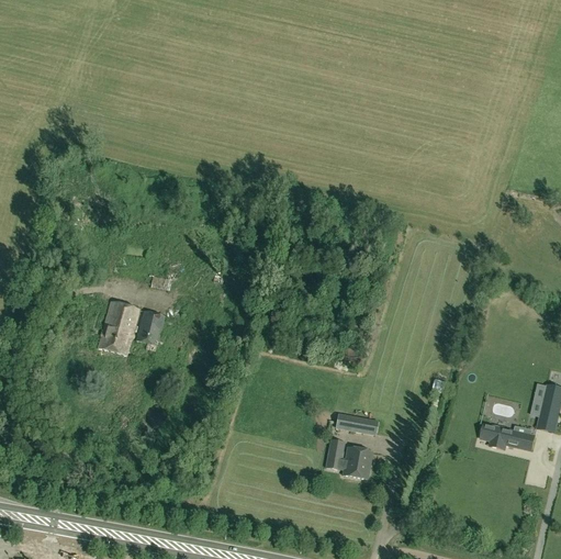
[(137,308),(110,301),(98,348),(125,355),(132,330),(135,331),(136,325),(133,325),(137,308)]
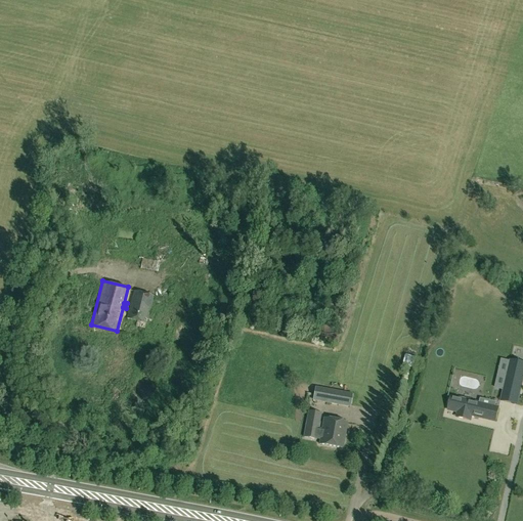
[(133,288),(125,315),(144,321),(153,294),(133,288)]
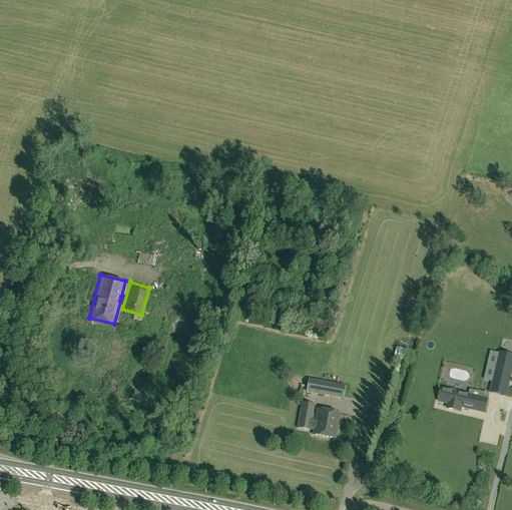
[(439,343),(436,358),(450,360),(453,346),(439,343)]
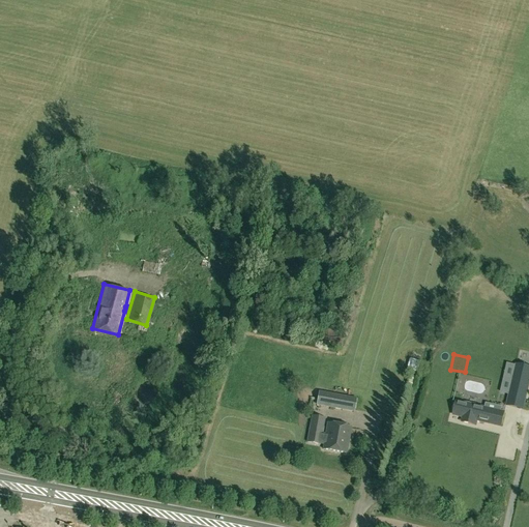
[(524,397),(528,376),(528,364),(516,362),(515,363),(508,391),(508,392),(524,397)]
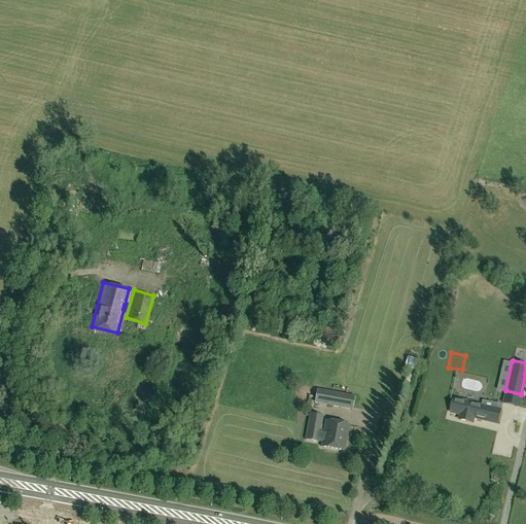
[(505,364),(490,363),(487,397),(502,399),(505,364)]
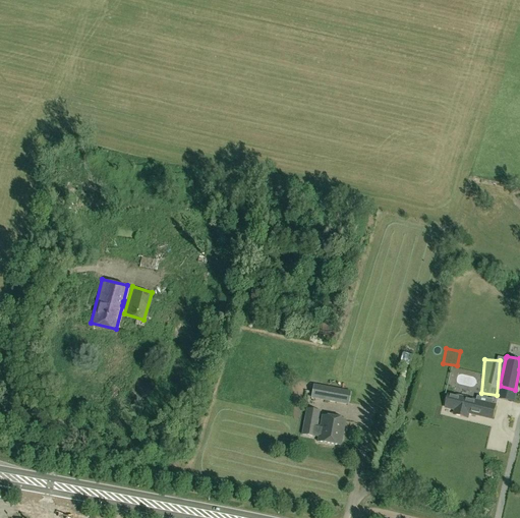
[(349,389),(312,383),(310,396),(346,402),(349,389)]
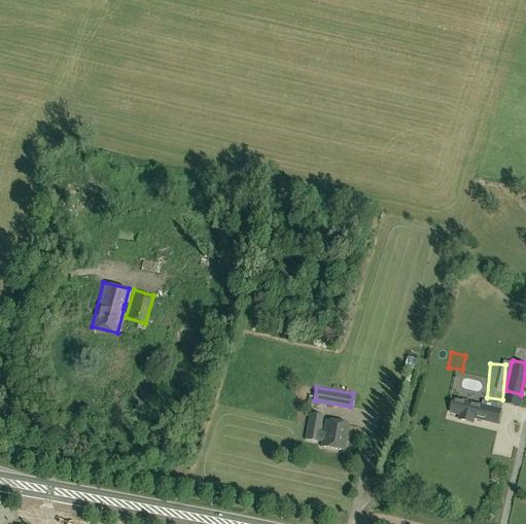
[(460,412),(458,417),(471,420),(474,415),(497,421),(500,408),(453,396),(450,410),(460,412)]
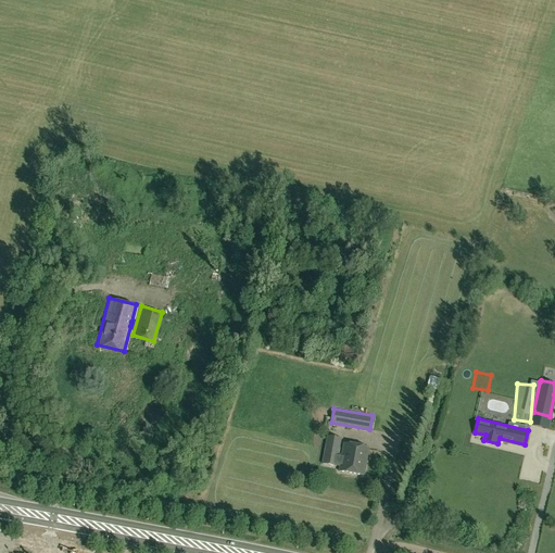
[(337,454),(339,444),(325,442),(322,462),(335,464),(336,461),(339,462),(338,468),(363,474),(368,445),(343,441),(341,454),(337,454)]
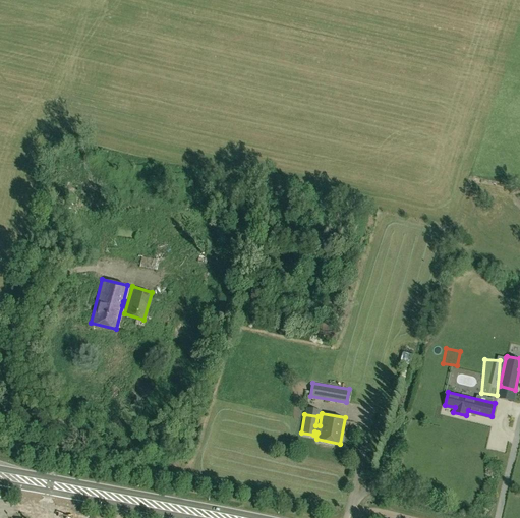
[(488,460),(503,462),(504,451),(490,449),(488,460)]
